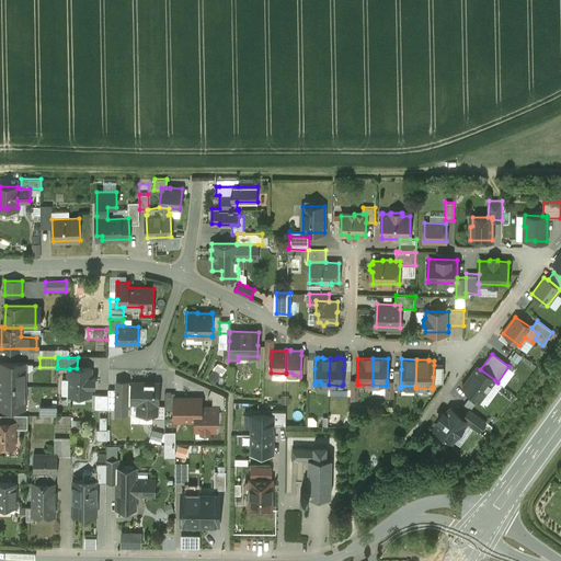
[(25,364),(0,363),(0,386),(25,386),(25,364)]
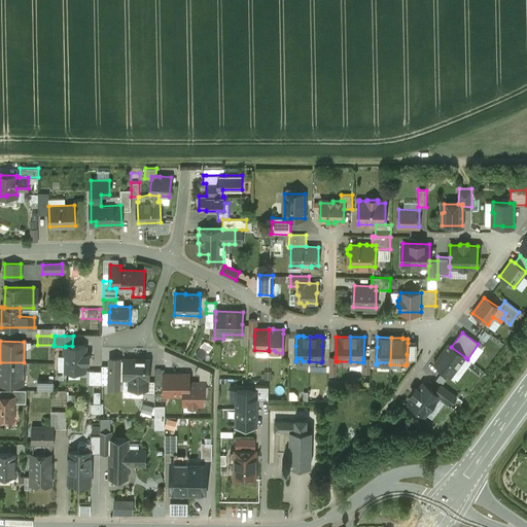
[(205,360),(214,346),(207,341),(198,355),(205,360)]
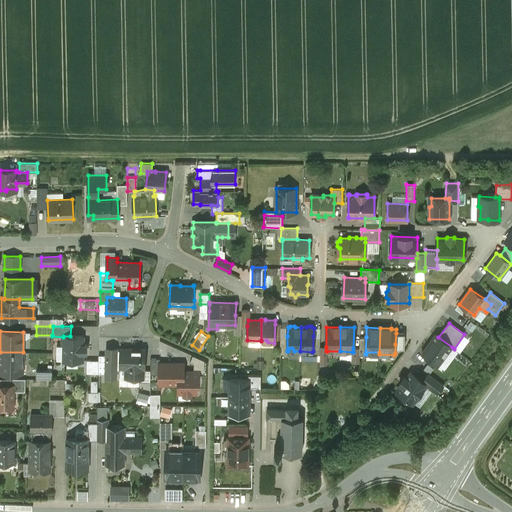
[(405,333),(396,333),(395,344),(405,344),(405,333)]
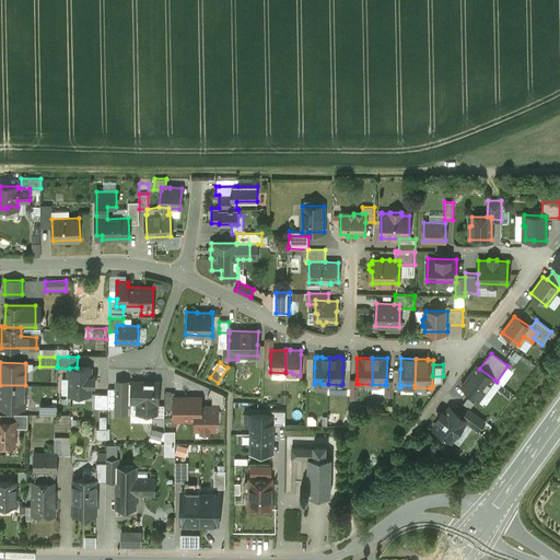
[(461,387),(479,400),(494,380),(479,369),(476,366),(461,387)]
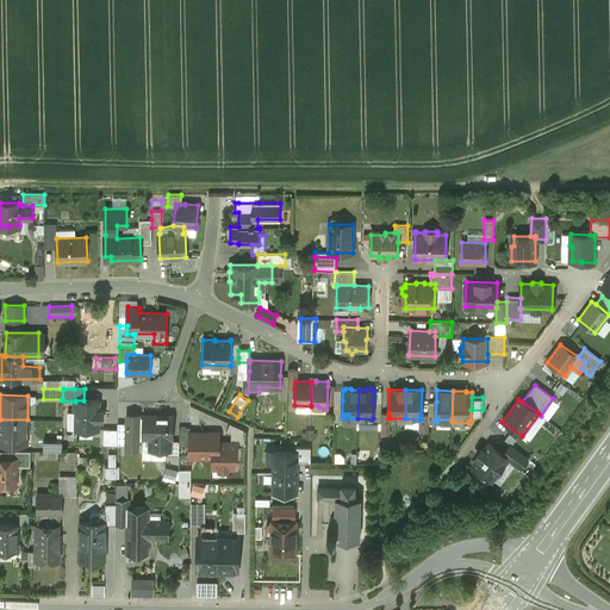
[(83,400),(75,400),(75,402),(74,429),(98,430),(99,400),(83,400)]
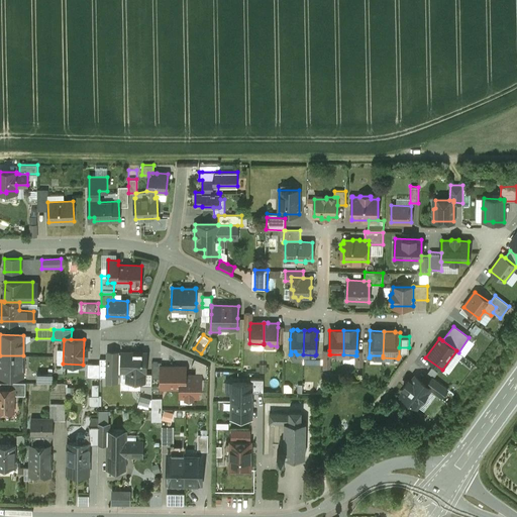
[(297,354),(295,351),(291,351),(291,354),(291,357),(291,358),(294,362),(303,362),(303,354),(297,354)]
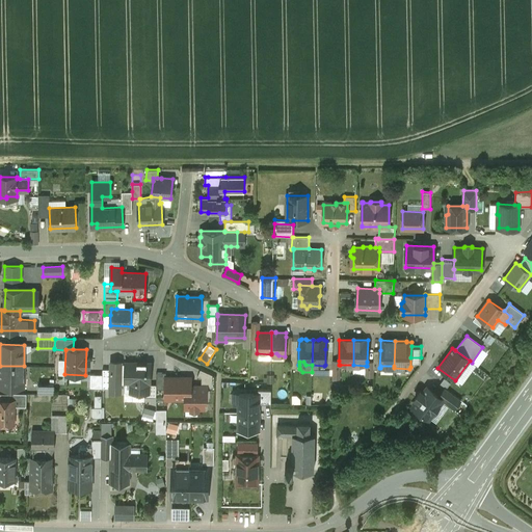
[(110,386),(110,389),(110,393),(121,393),(121,384),(125,384),(125,393),(149,393),(149,382),(150,382),(151,364),(126,363),(126,365),(122,364),(122,363),(110,363),(110,370),(110,386)]
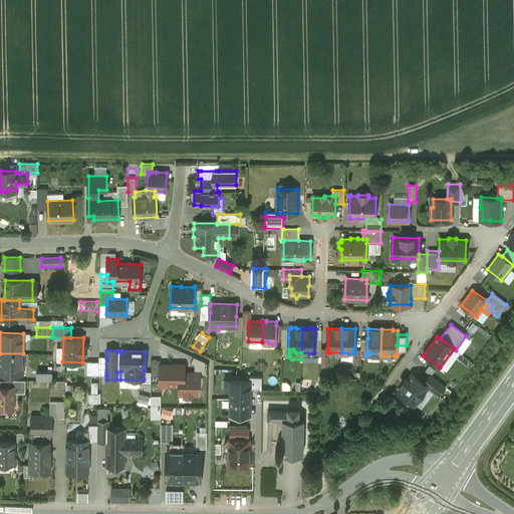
[(23,353),(0,353),(0,373),(22,374),(23,353)]
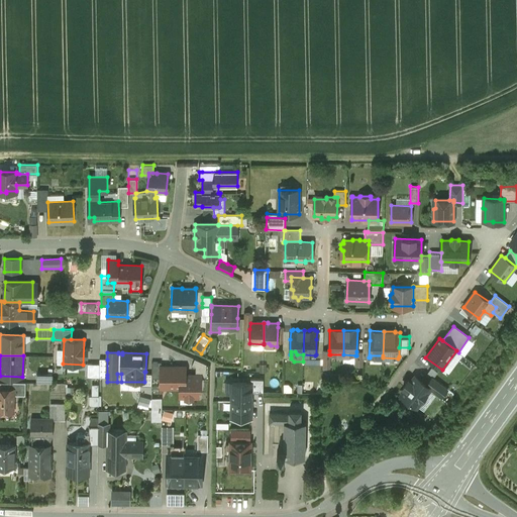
[(206,365),(195,358),(192,366),(196,368),(196,376),(201,376),(201,377),(206,377),(206,365)]
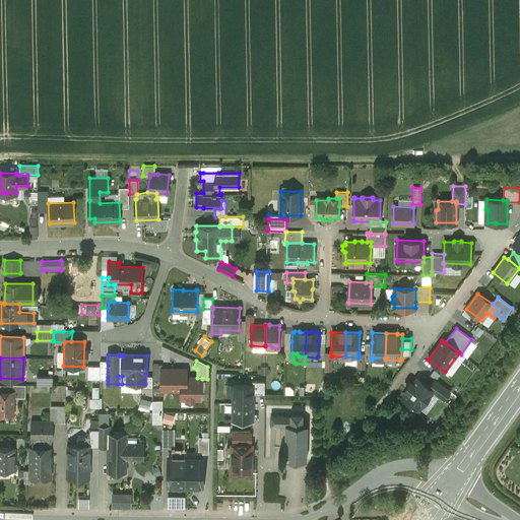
[(108,362),(101,362),(100,380),(108,380),(108,377),(108,362)]
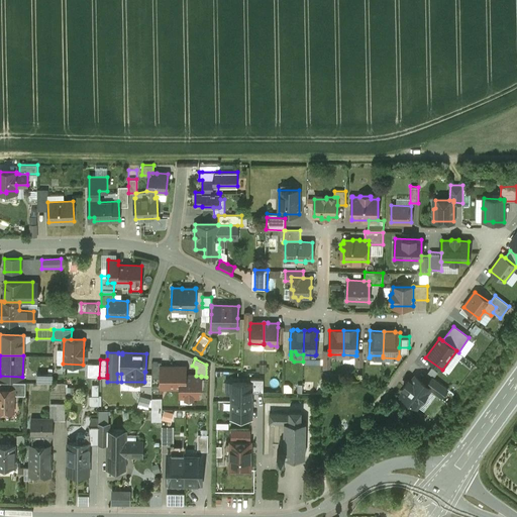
[(162,363),(151,363),(151,379),(161,379),(161,367),(162,367),(162,363)]
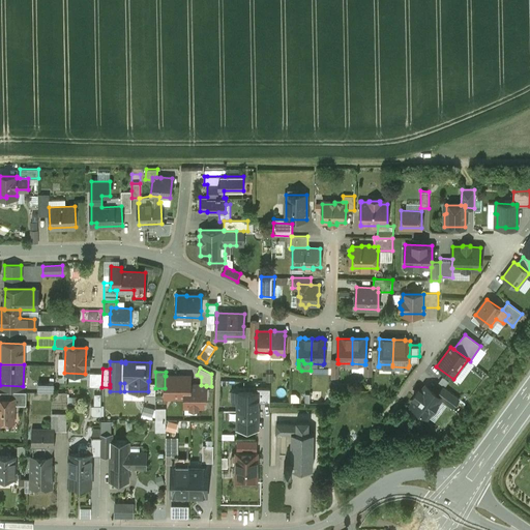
[(166,376),(165,376),(165,388),(165,398),(174,398),(174,395),(184,395),(189,395),(189,398),(190,398),(190,385),(190,376),(166,376)]
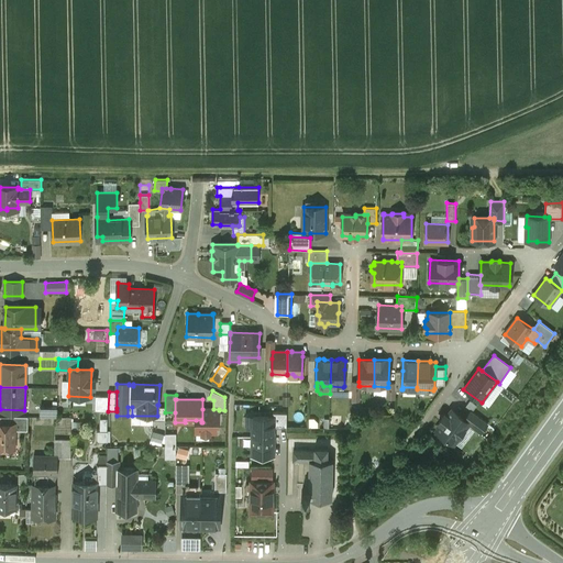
[(57,408),(41,408),(41,417),(57,417),(57,408)]
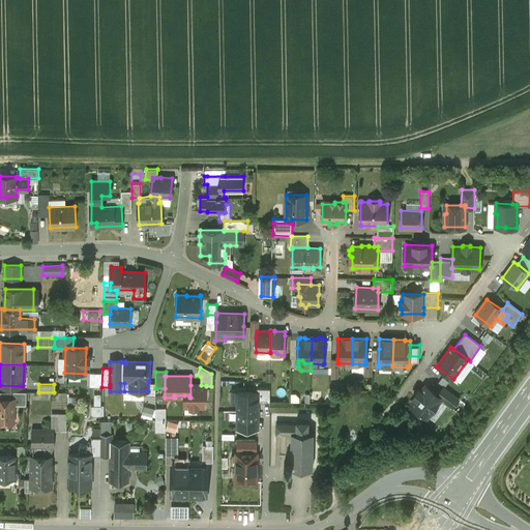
[(201,385),(190,385),(190,398),(189,398),(189,395),(184,395),(184,407),(190,407),(190,408),(198,408),(198,407),(203,407),(203,399),(206,399),(206,386),(206,385),(201,385)]
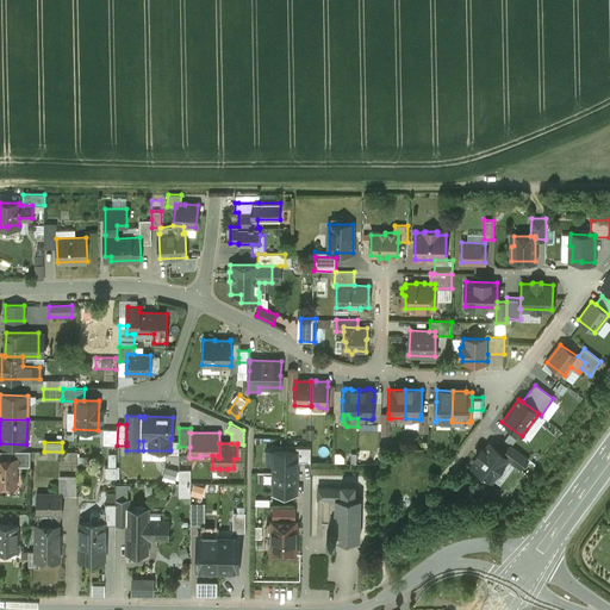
[(492,481),(508,460),(509,458),(504,455),(490,444),(484,452),(481,449),(475,458),(478,460),(473,467),(492,481)]
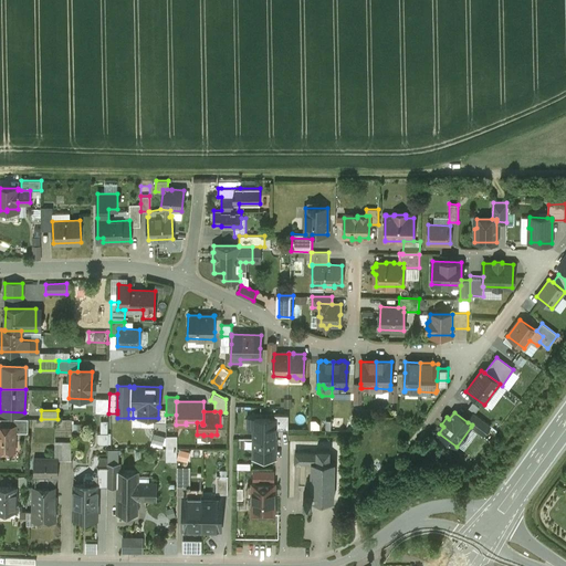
[(474,413),(468,422),(472,425),(471,427),(482,436),(490,426),(474,413)]
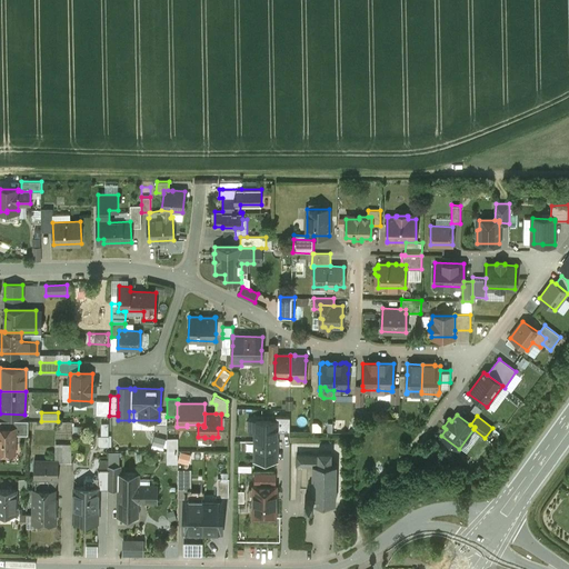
[(278,421),(277,432),(290,432),(290,418),(278,418),(278,421)]
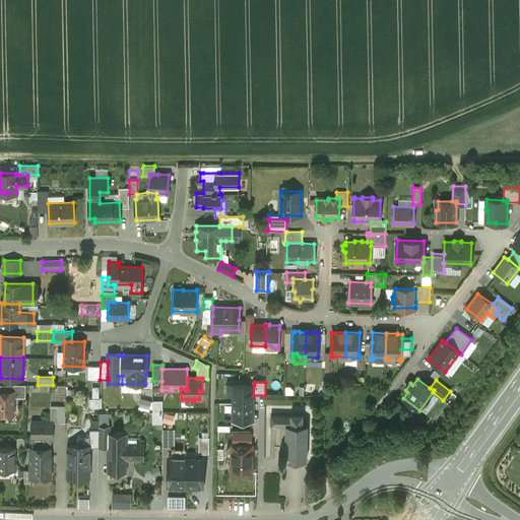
[(25,385),(9,385),(9,392),(13,392),(13,395),(25,395),(25,385)]
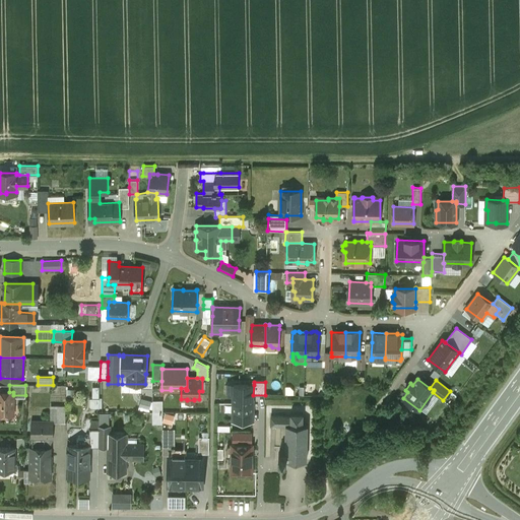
[(233,403),(253,403),(253,395),(254,385),(233,385),(233,403)]
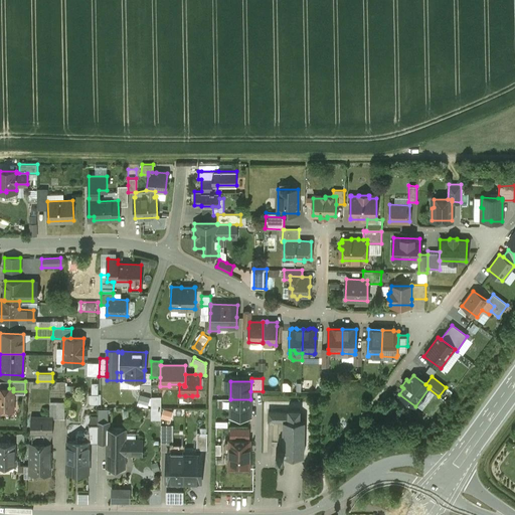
[(9,388),(0,387),(0,409),(13,410),(13,391),(13,388),(9,388)]
